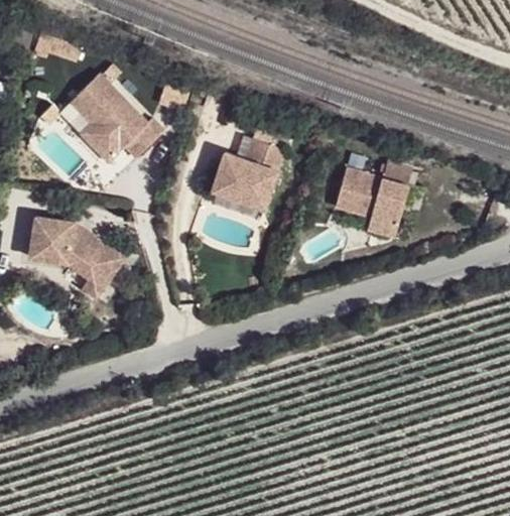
[(148,122),(99,74),(75,98),(100,124),(83,140),(106,163),(123,147),(134,158),(163,130),(152,118),(148,122)]
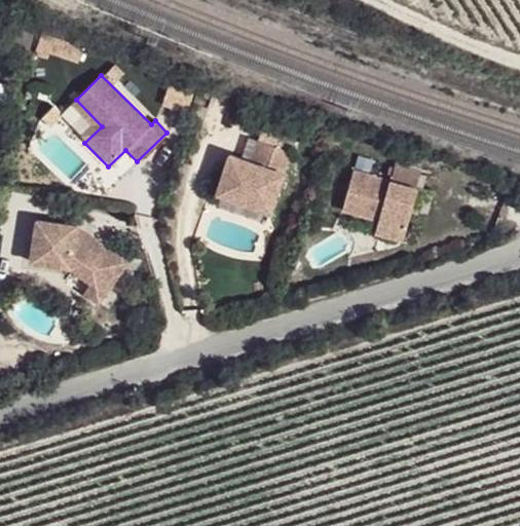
[(78,137),(84,143),(102,126),(76,100),(69,106),(89,125),(78,137)]
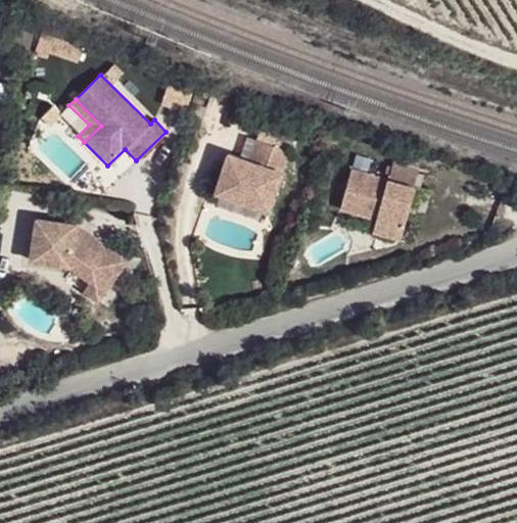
[(269,212),(288,154),(253,143),(247,162),(226,156),(214,196),(269,212)]
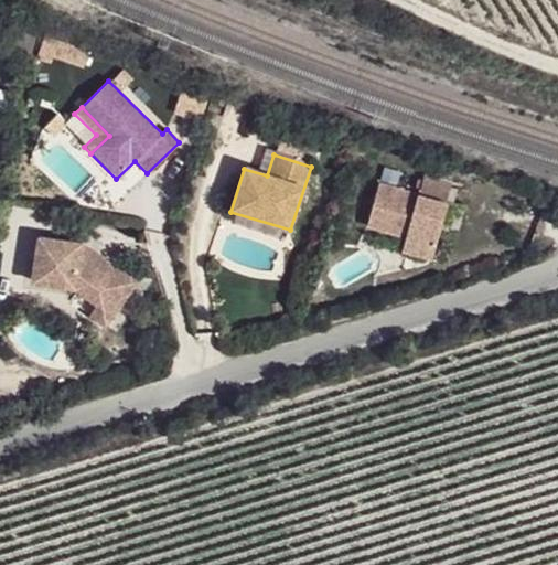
[(418,195),(379,185),(365,227),(404,238),(400,252),(431,260),(448,203),(459,206),(464,184),(424,173),(418,195)]
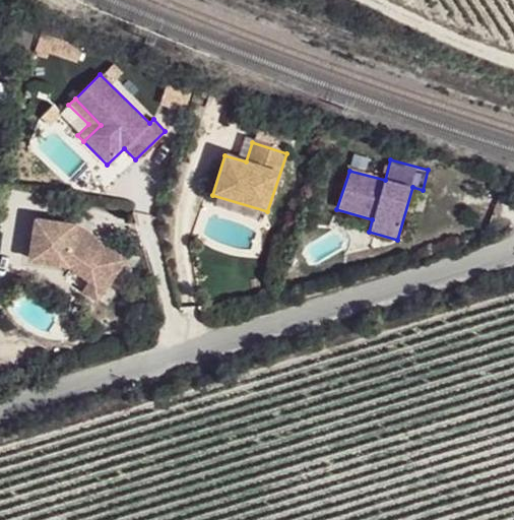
[(73,223),(35,218),(28,261),(68,266),(86,278),(104,290),(126,259),(83,232),(73,230),(73,223)]
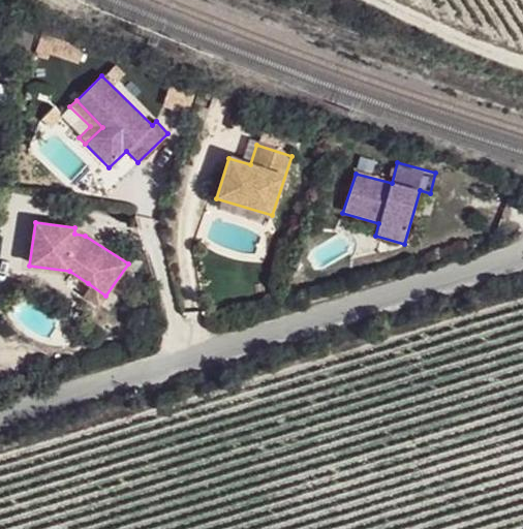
[(99,307),(105,296),(88,283),(81,296),(99,307)]
